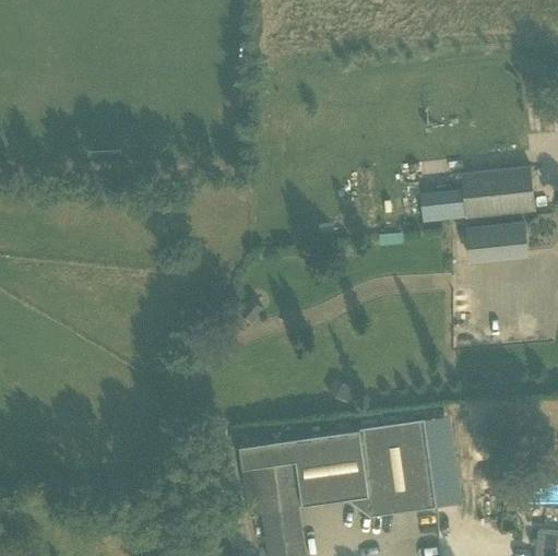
[(460,175),(465,220),(534,212),(530,167),(460,175)]
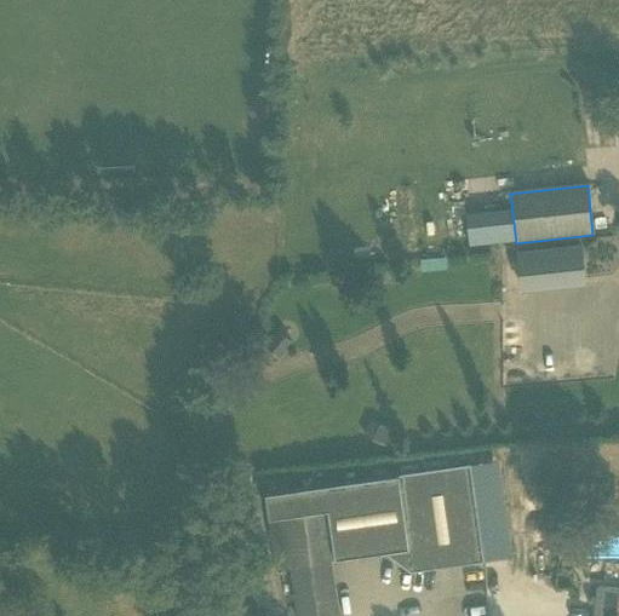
[(511,293),(574,287),(571,249),(508,257),(511,293)]
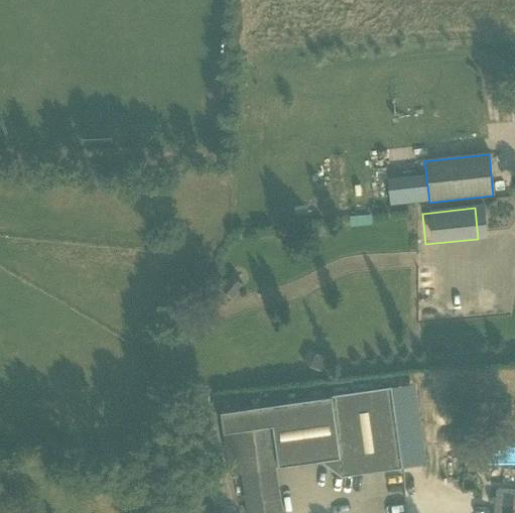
[(349,229),(371,227),(371,216),(348,218),(349,229)]
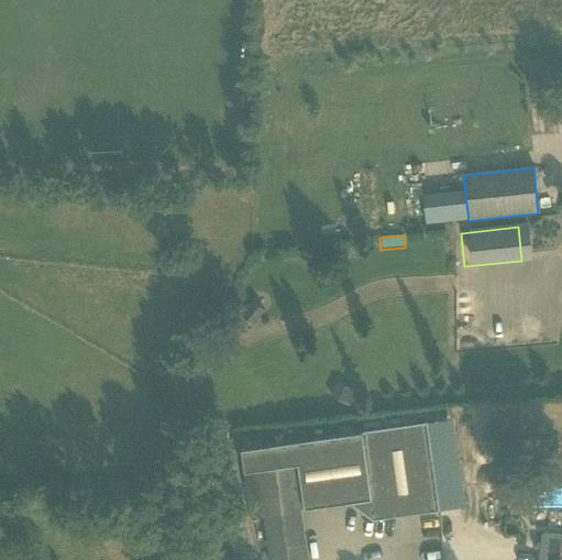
[(251,303),(239,317),(253,329),(265,315),(251,303)]
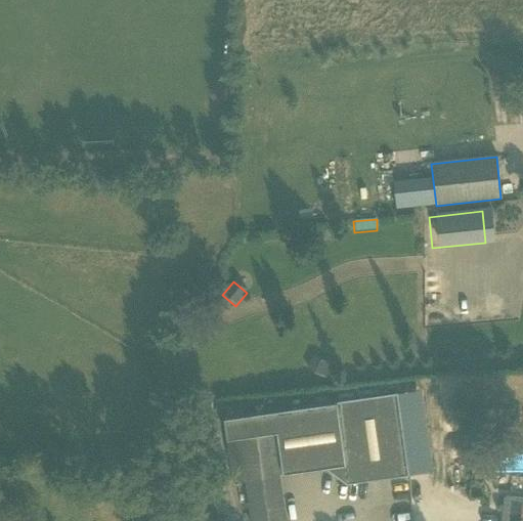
[(327,365),(311,357),(305,371),(320,379),(327,365)]
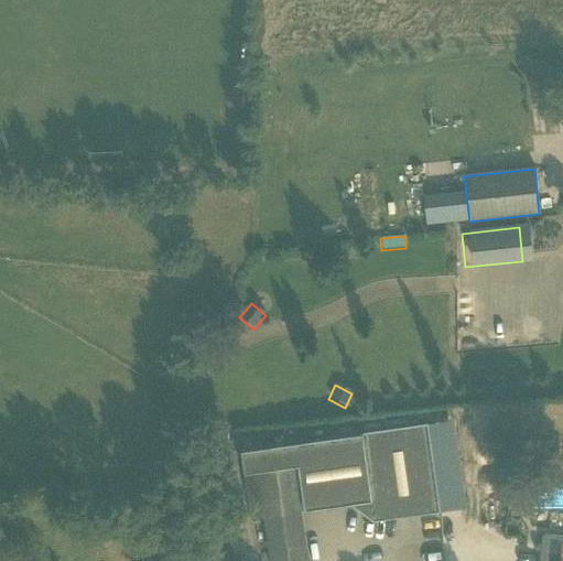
[(426,423),(437,496),(464,493),(453,422),(454,422),(453,420),(451,420),(430,423),(426,423)]
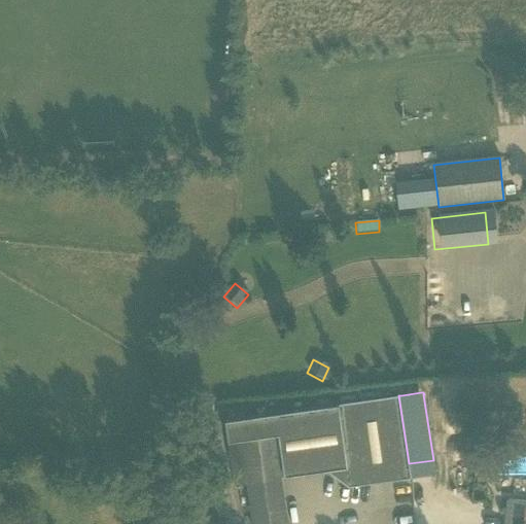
[(248,485),(253,523),(287,523),(285,510),(281,478),(328,472),(348,487),(411,479),(409,463),(398,395),(338,405),(226,420),(236,486),(248,485)]
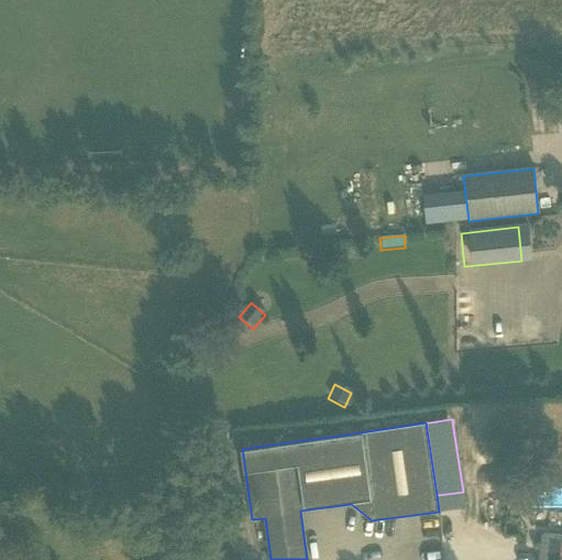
[(499,486),(508,492),(517,478),(508,472),(499,486)]
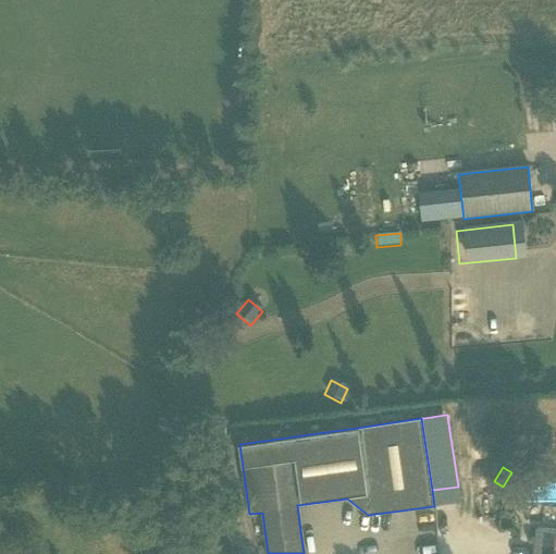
[(555,553),(555,551),(554,551),(555,536),(555,532),(536,530),(533,553),(555,553)]
